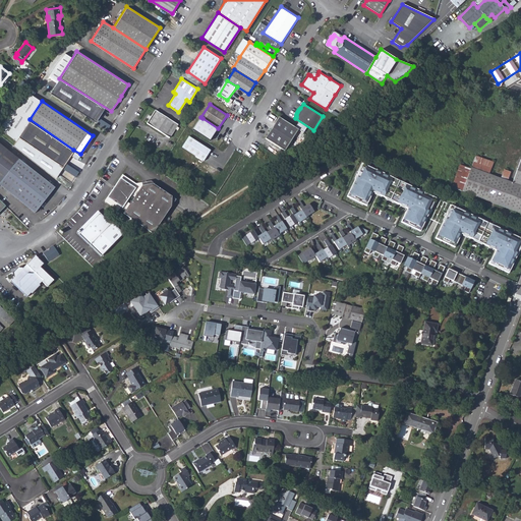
[(155,110),(147,123),(169,137),(178,124),(155,110)]
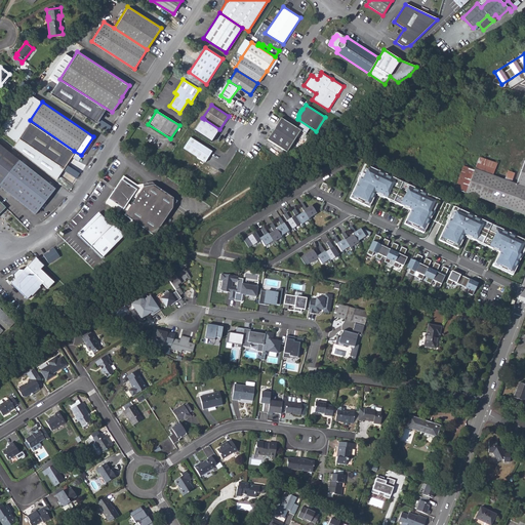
[(281,118),(268,139),(287,152),(301,130),(281,118)]
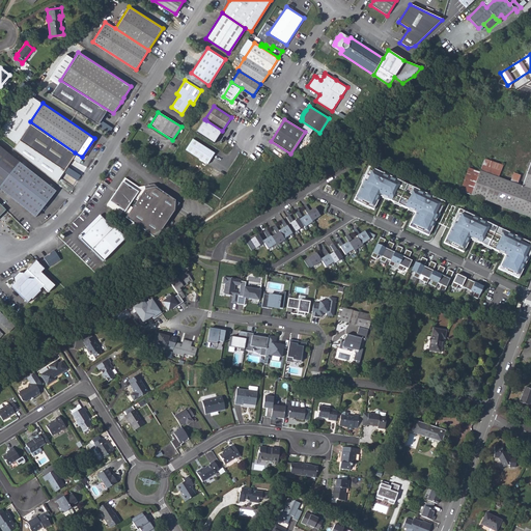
[(222,131),(206,120),(199,133),(216,144),(224,132),(222,131)]
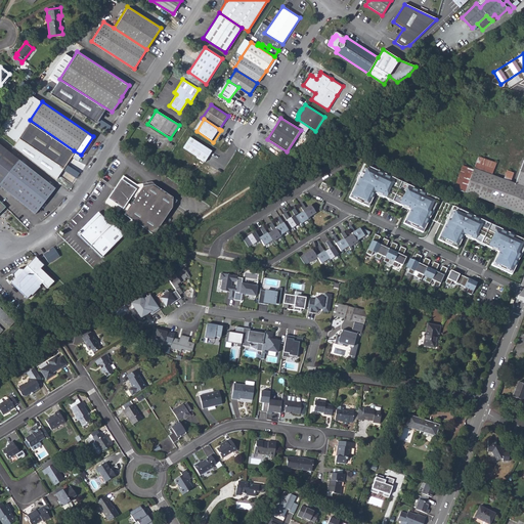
[(74,150),(30,120),(18,135),(63,166),(74,150)]
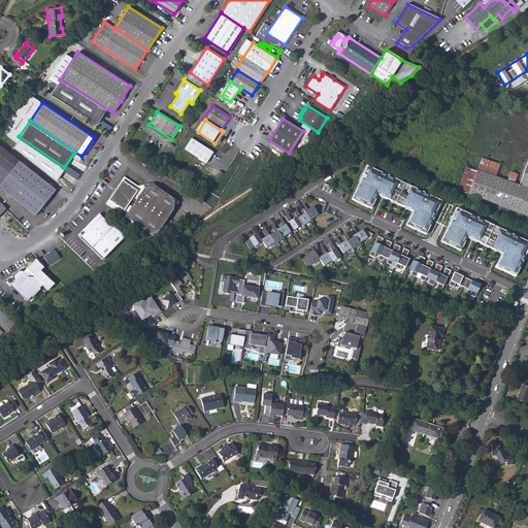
[(185,149),(206,163),(213,153),(192,138),(185,149)]
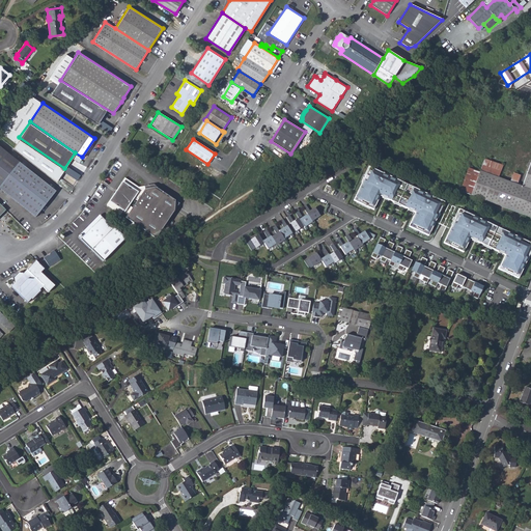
[(0,188),(36,217),(56,191),(0,146),(0,188)]
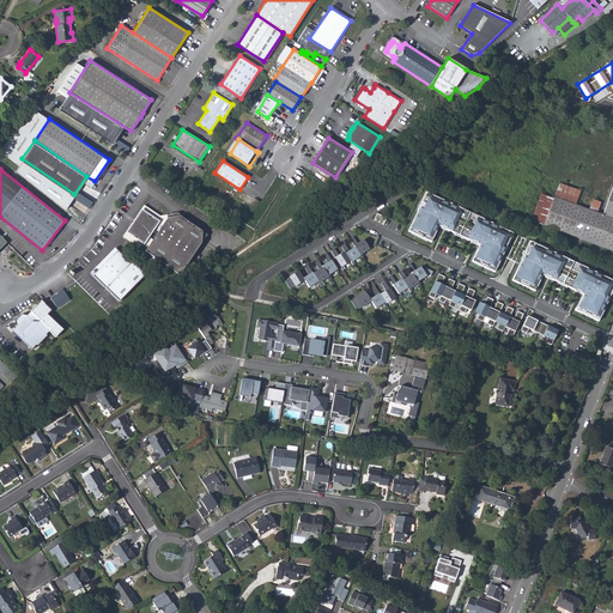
[(554,198),(576,205),(581,190),(559,183),(554,198)]
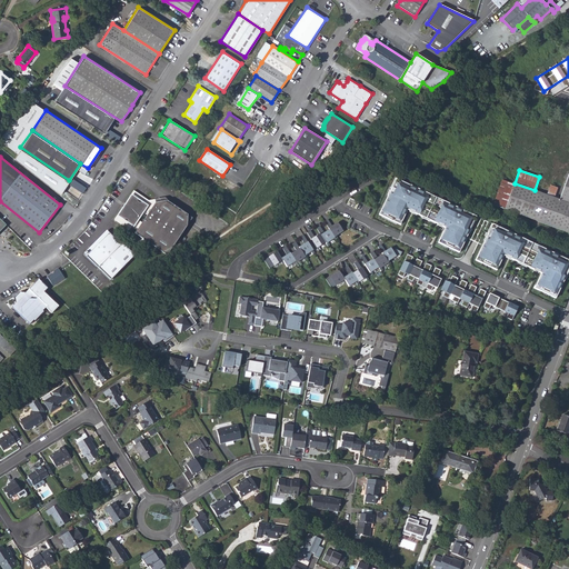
[(505,209),(568,232),(568,173),(559,200),(553,198),(547,195),(535,190),(515,183),(513,185),(505,209)]
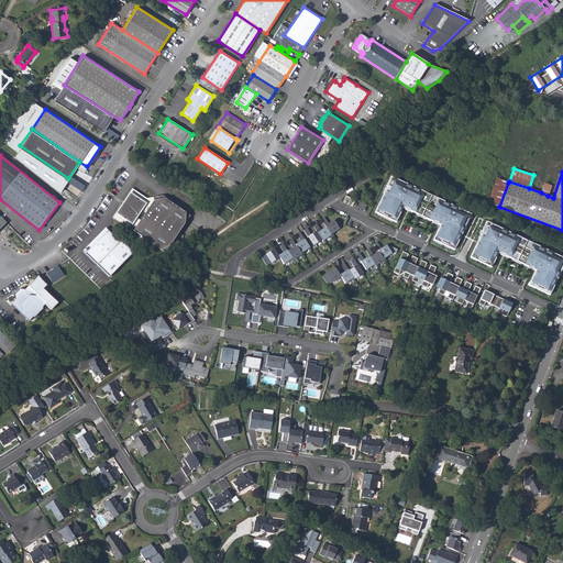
[(394,177),(378,211),(398,221),(405,207),(418,212),(428,192),(394,177)]
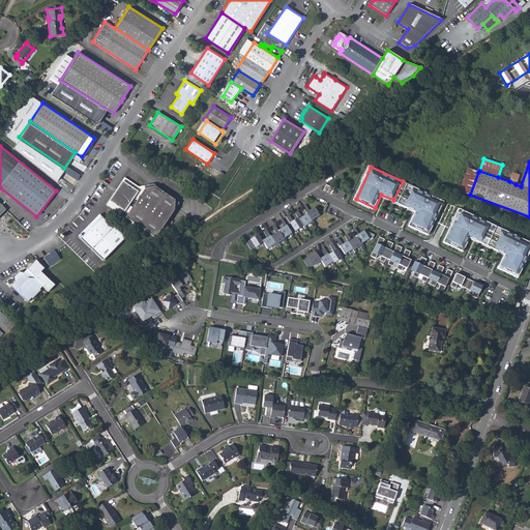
[(459,192),(470,195),(478,172),(468,168),(459,192)]
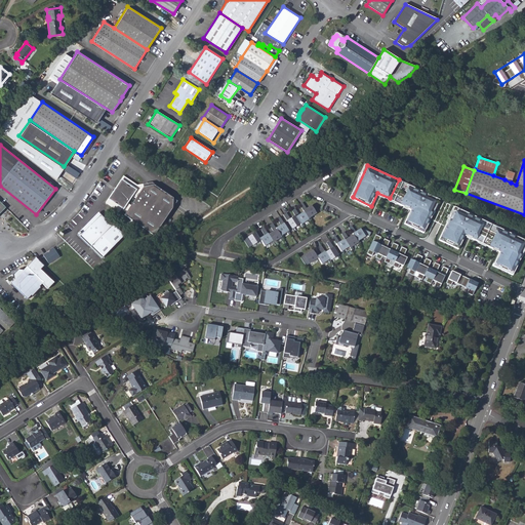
[(505,179),(511,183),(515,173),(508,171),(505,179)]
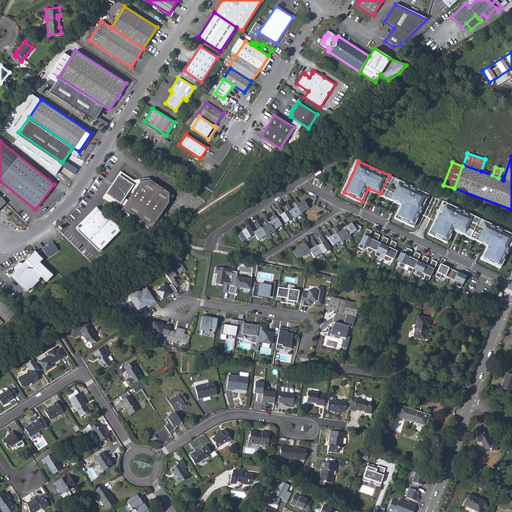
[(117,177),(113,182),(114,184),(113,187),(110,187),(103,197),(108,201),(116,206),(118,204),(123,207),(121,210),(128,214),(117,225),(109,218),(108,219),(97,208),(83,222),(82,221),(75,228),(99,252),(121,229),(119,228),(131,216),(145,226),(154,223),(168,203),(168,193),(150,181),(139,182),(139,180),(133,181),(120,172),(117,177)]
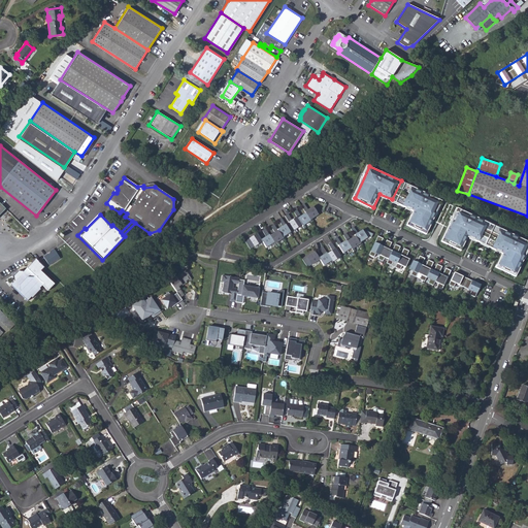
[(414,187),(405,204),(416,209),(408,225),(428,233),(443,200),(414,187)]
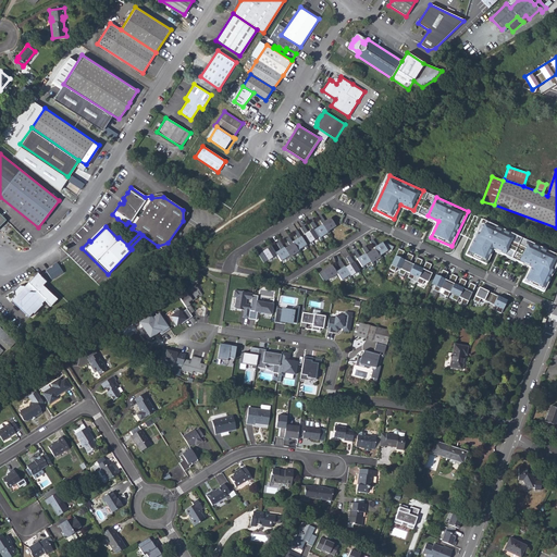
[(327,232),(336,226),(331,218),(325,221),(321,214),(318,217),(323,225),(327,232)]
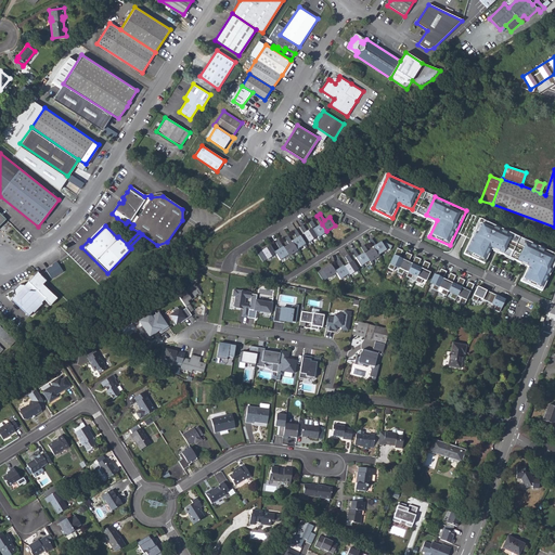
[(326,231),(322,224),(317,227),(312,220),(309,222),(312,228),(318,236),(319,237),(326,232),(326,231)]
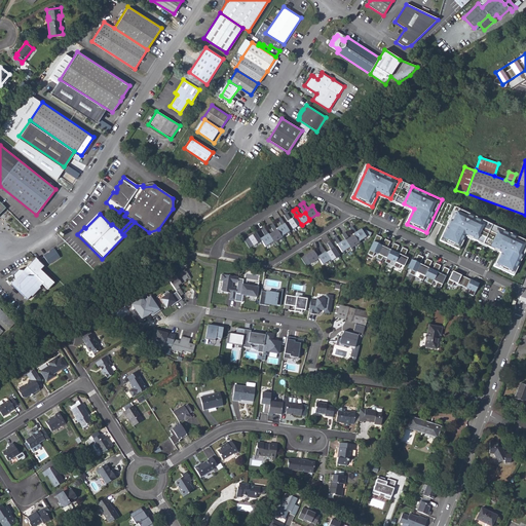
[(457,209),(443,241),(461,250),(467,236),(480,241),(489,223),(457,209)]
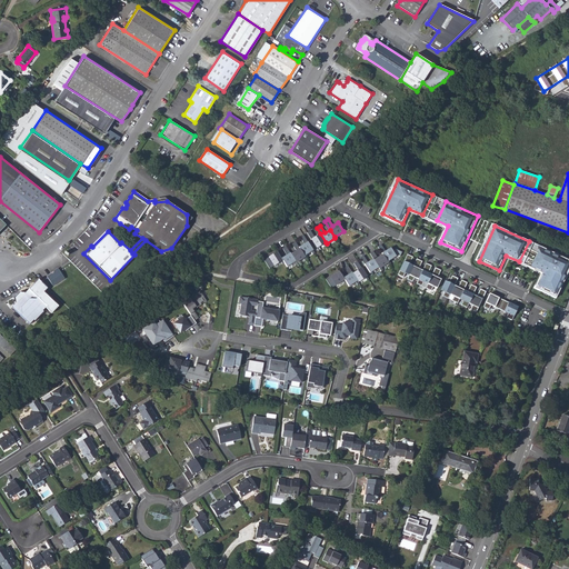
[(326,242),(320,233),(315,237),(311,230),(307,232),(317,248),(326,242)]
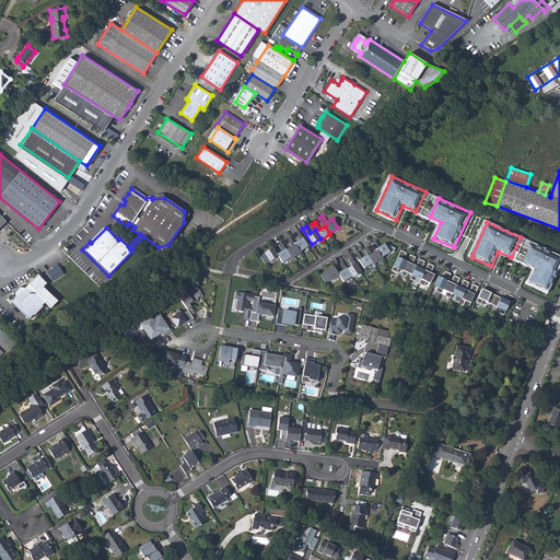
[(308,246),(299,232),(295,233),(300,240),(294,243),(300,252),(308,246)]
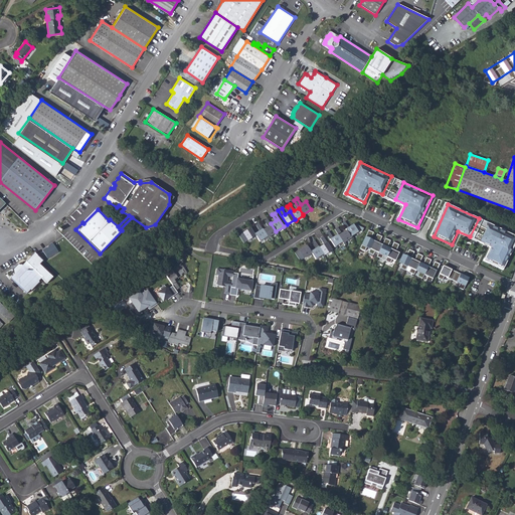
[(276,231),(271,223),(268,219),(265,221),(268,226),(264,229),(268,236),(269,237),(277,233),(276,231)]
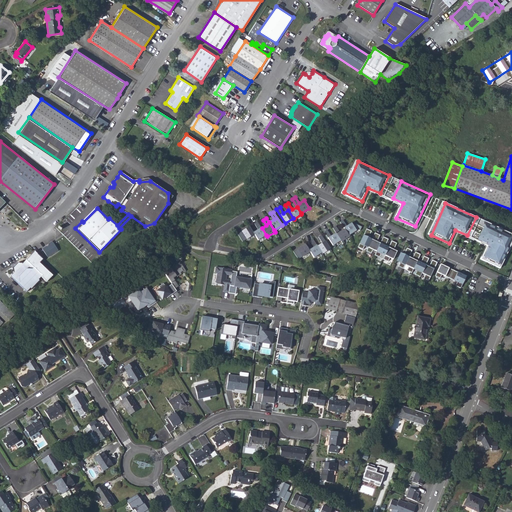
[(340,222),(344,228),(349,235),(357,231),(351,223),(347,226),(343,220),(340,222)]
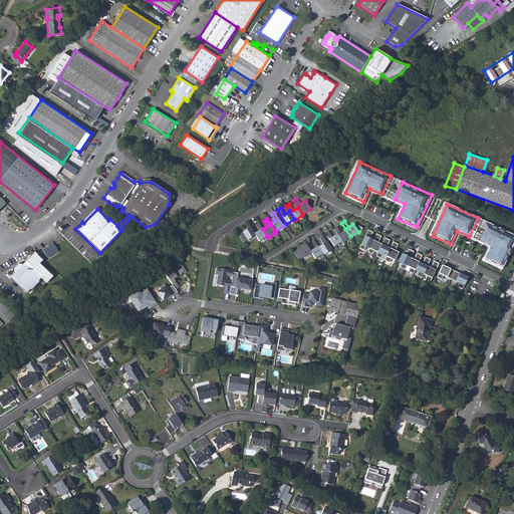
[(267,236),(263,229),(258,222),(255,225),(259,230),(254,233),(255,235),(259,241),(267,236)]
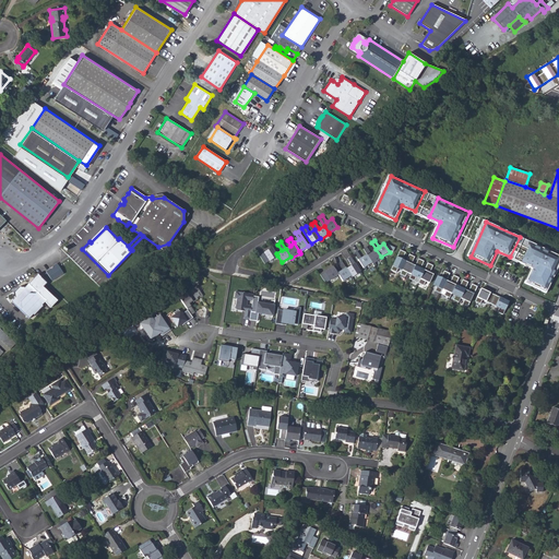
[(558,256),(533,244),(523,263),(534,268),(526,284),(547,293),(558,269),(558,256)]
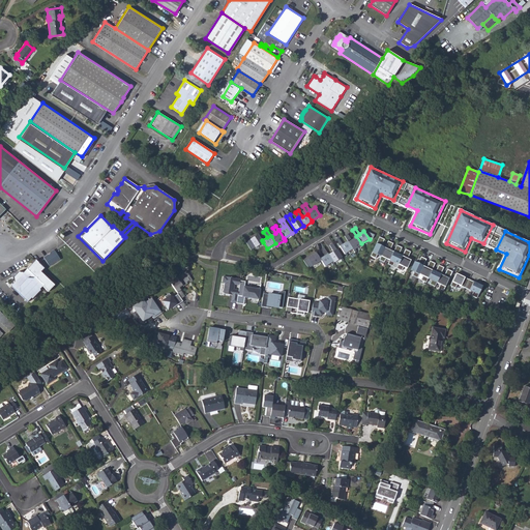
[(263,242),(262,240),(259,234),(246,242),(252,249),(263,242)]
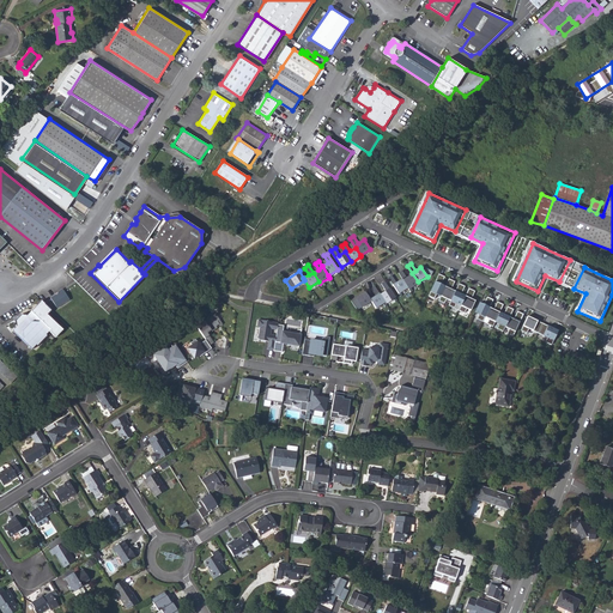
[(399,273),(402,279),(408,289),(408,290),(419,284),(418,281),(412,273),(406,277),(402,271),(399,273)]
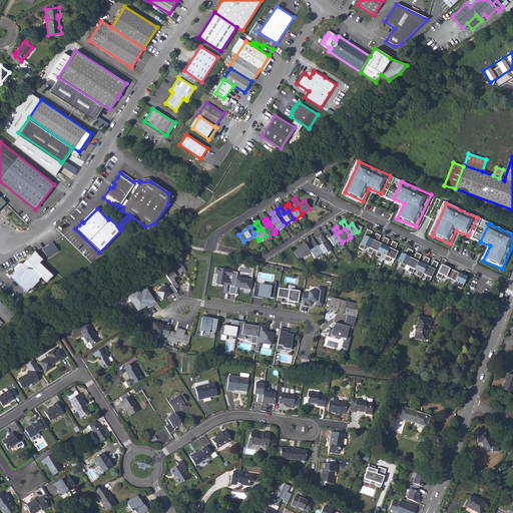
[(365,246),(368,247),(372,239),(369,238),(372,231),(367,229),(358,247),(363,250),(365,246)]
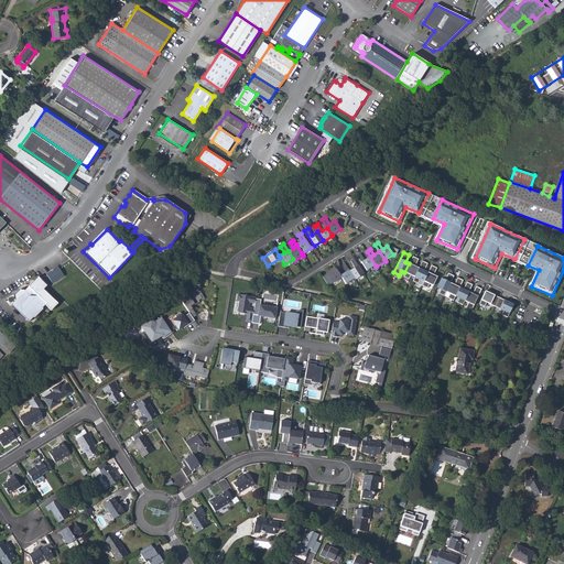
[(360,255),(357,257),(367,271),(376,266),(370,257),(365,260),(360,255)]
